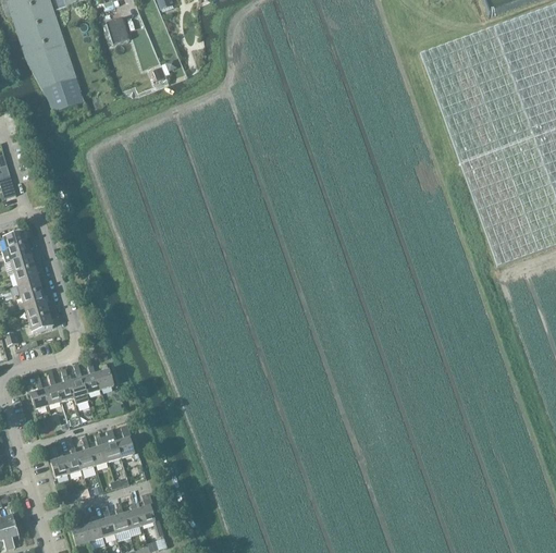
[(25,58),(45,94),(52,110),(83,100),(74,76),(48,0),(1,0),(5,14),(10,13),(12,17),(25,58)]
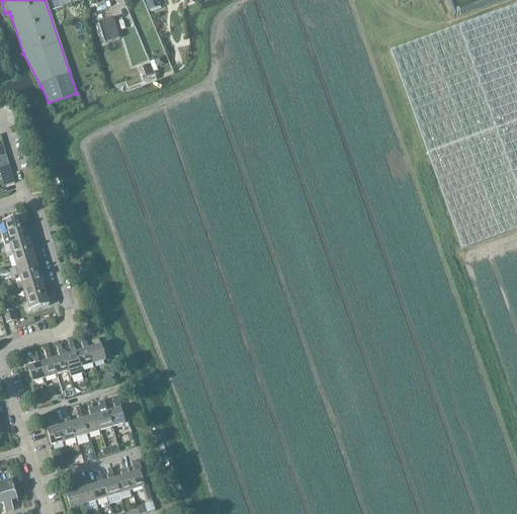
[(144,0),(147,8),(159,4),(158,0),(144,0)]
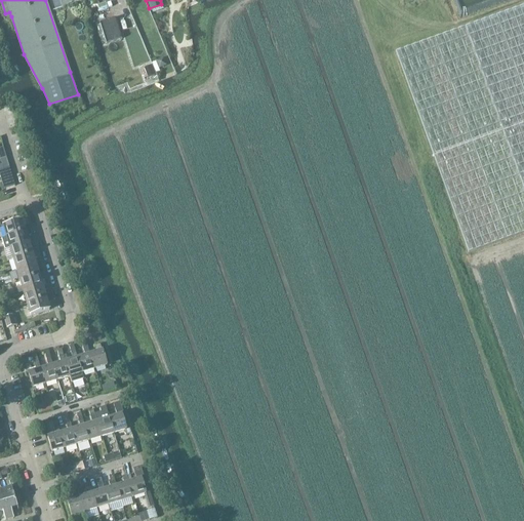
[(523,2),(395,49),(467,249),(523,228),(523,2)]
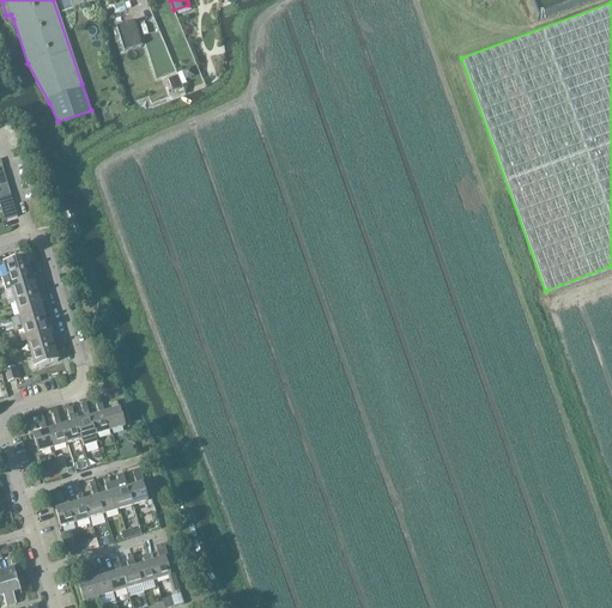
[(139,20),(150,17),(145,5),(134,10),(139,20)]
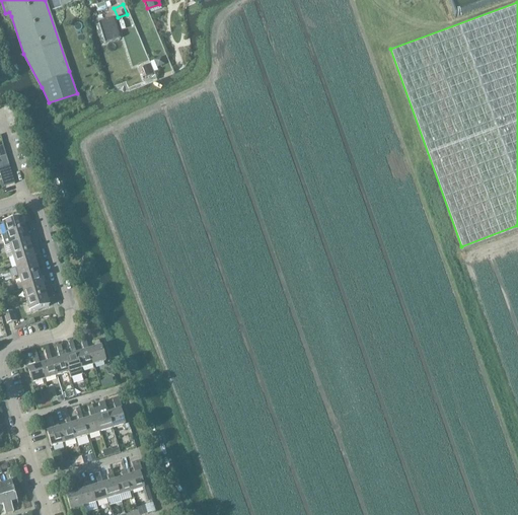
[(120,34),(114,14),(97,19),(104,40),(120,34)]
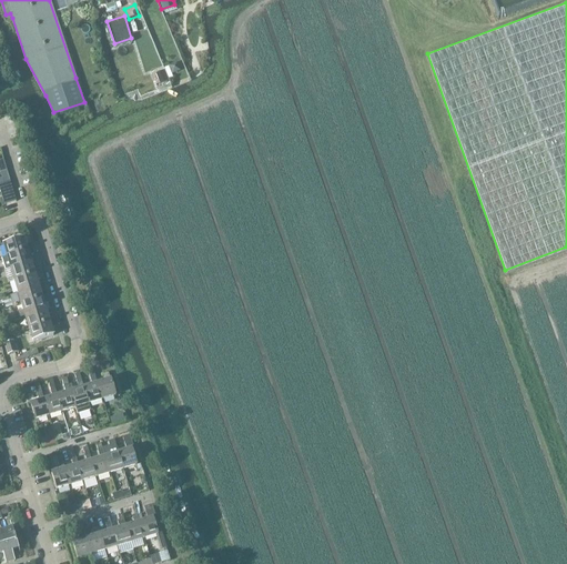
[(31,245),(30,240),(26,241),(23,234),(2,240),(7,253),(31,245)]
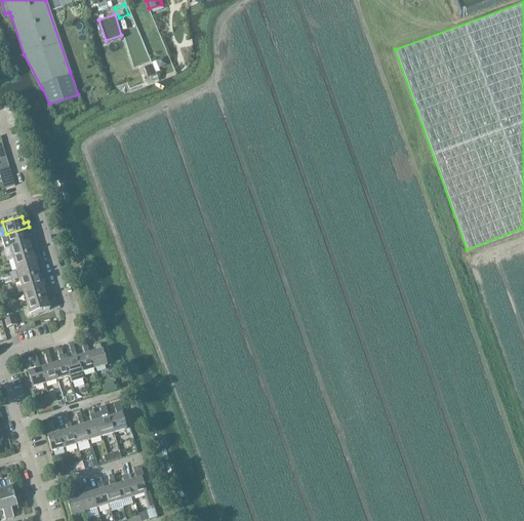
[(31,232),(29,227),(6,234),(2,235),(5,245),(9,244),(28,239),(27,233),(31,232)]
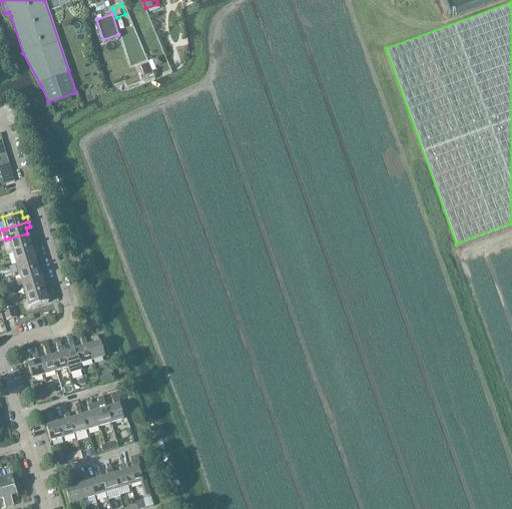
[(27,233),(9,238),(12,249),(34,242),(33,237),(29,238),(27,233)]
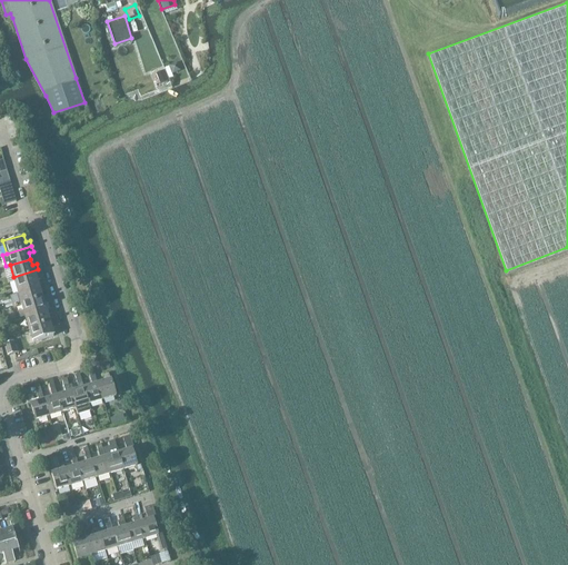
[(38,269),(13,277),(17,289),(38,283),(36,276),(40,275),(38,269)]
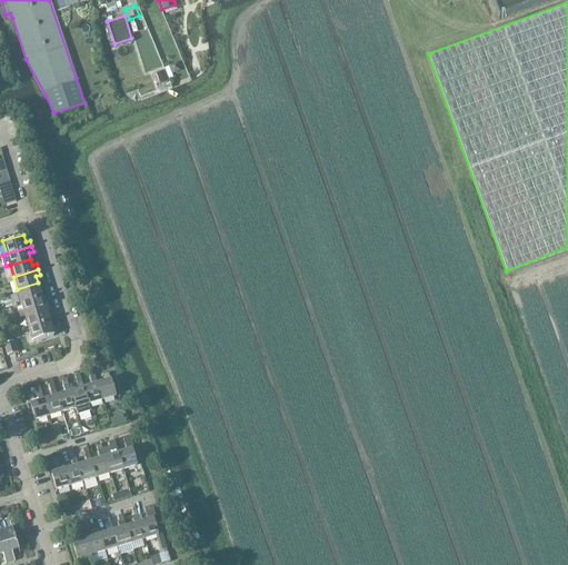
[(38,283),(17,289),(21,301),(46,294),(45,288),(40,289),(38,283)]
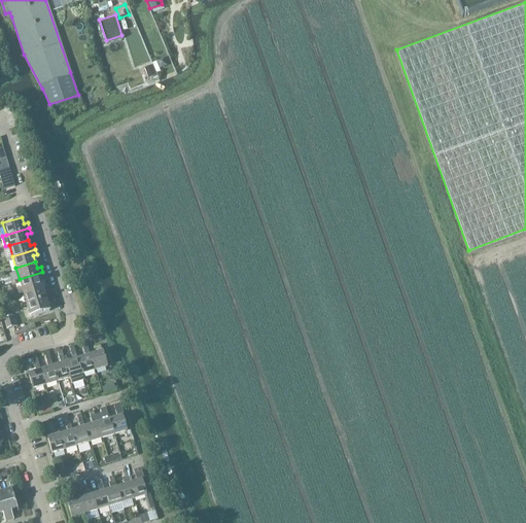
[(42,272),(20,279),(23,290),(42,284),(40,278),(43,277),(42,272)]
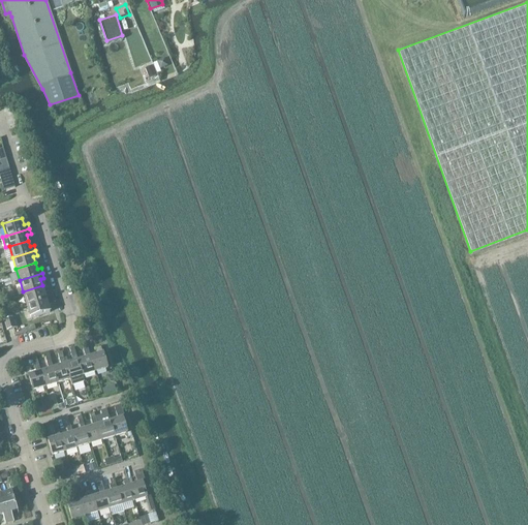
[(43,291),(42,285),(23,291),(26,303),(50,296),(48,290),(43,291)]
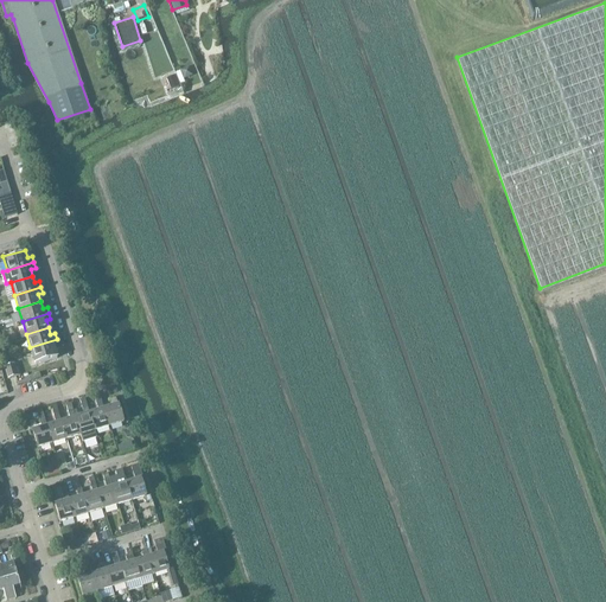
[(57,339),(30,347),(34,360),(56,353),(55,347),(58,345),(57,339)]
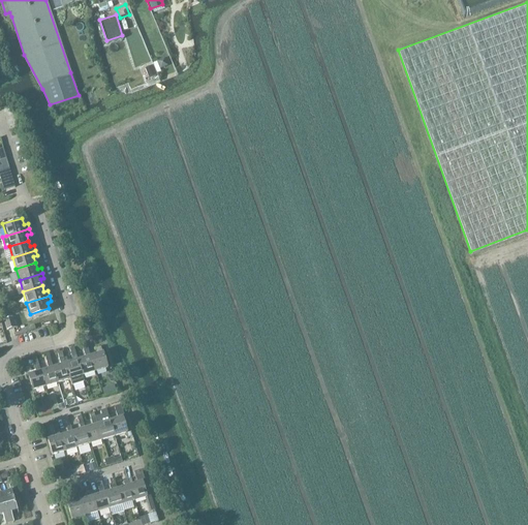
[(5,309),(2,310),(6,326),(14,323),(11,313),(7,314),(5,309)]
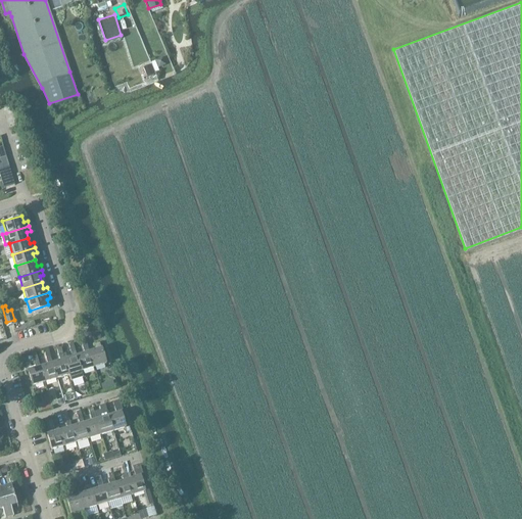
[(80,338),(82,344),(84,350),(77,354),(81,368),(93,365),(89,349),(85,337),(80,338)]
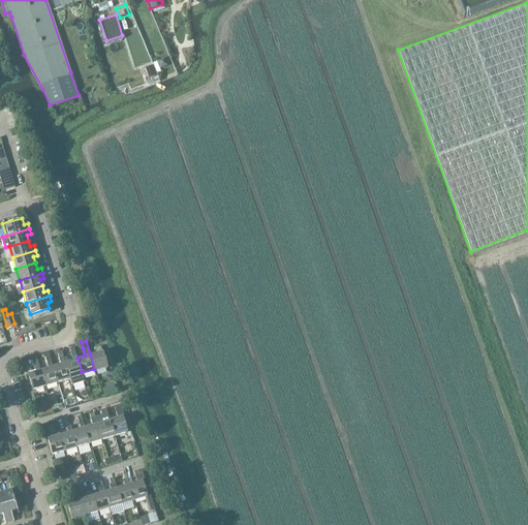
[(90,353),(94,369),(106,365),(100,343),(95,345),(97,351),(90,353)]
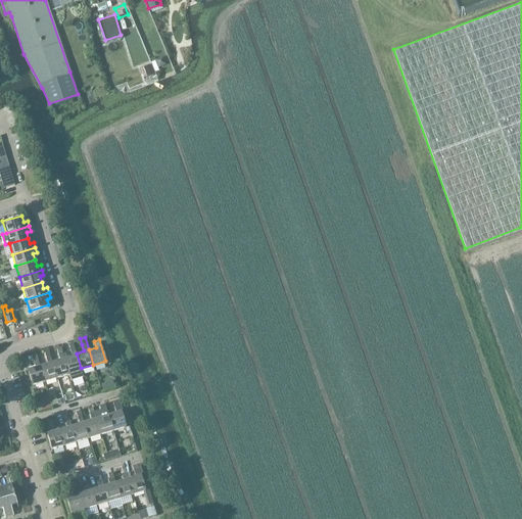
[(55,345),(59,359),(52,361),(56,376),(68,372),(62,351),(60,343),(55,345)]
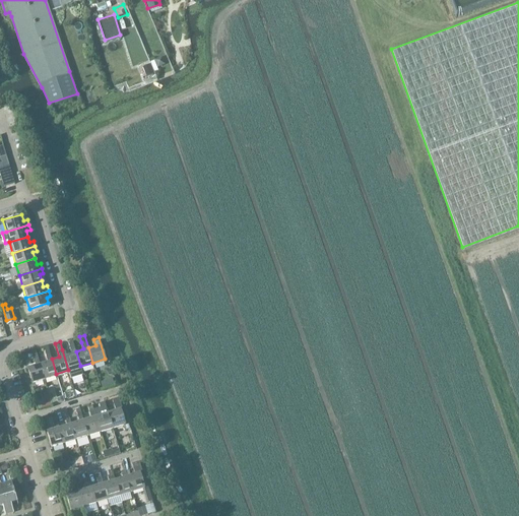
[(43,346),(47,360),(40,363),(44,377),(56,374),(52,359),(48,345),(43,346)]
